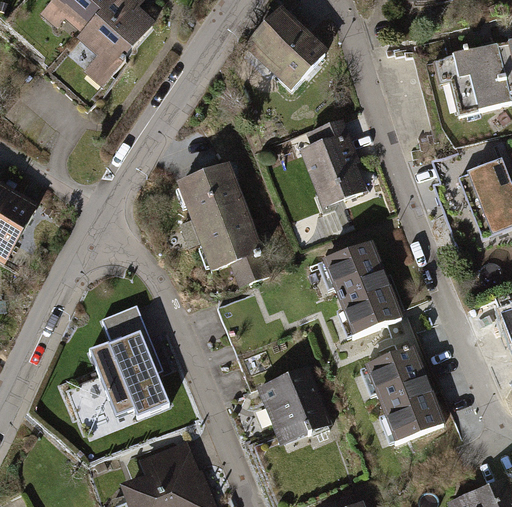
[(72,7),(91,24),(112,0),(55,0),(68,12),(72,7)]
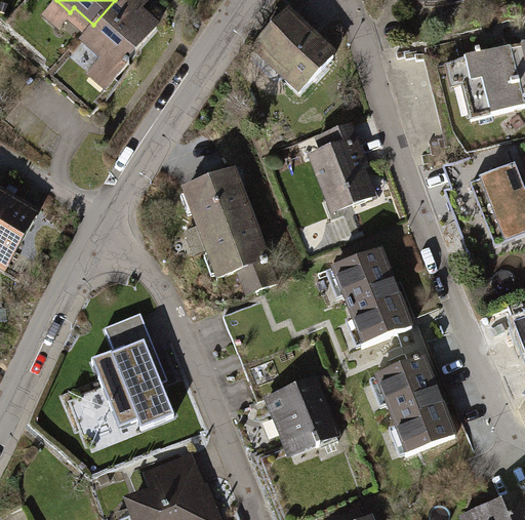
[(115,0),(93,25),(88,31),(108,48),(97,61),(115,75),(129,60),(126,57),(157,23),(133,2),(135,0),(115,0)]
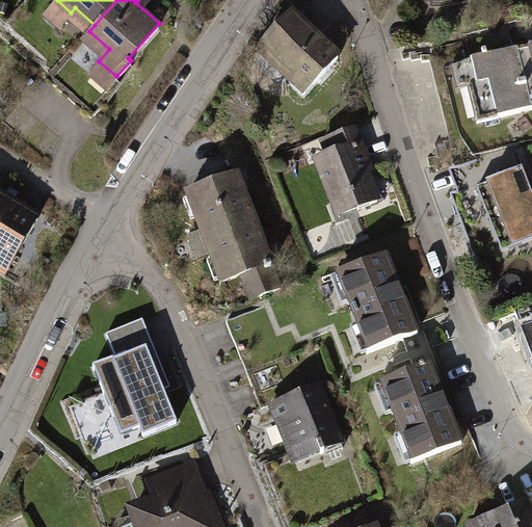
[(338,53),(292,10),(264,41),(291,66),(285,72),(303,89),(338,53)]
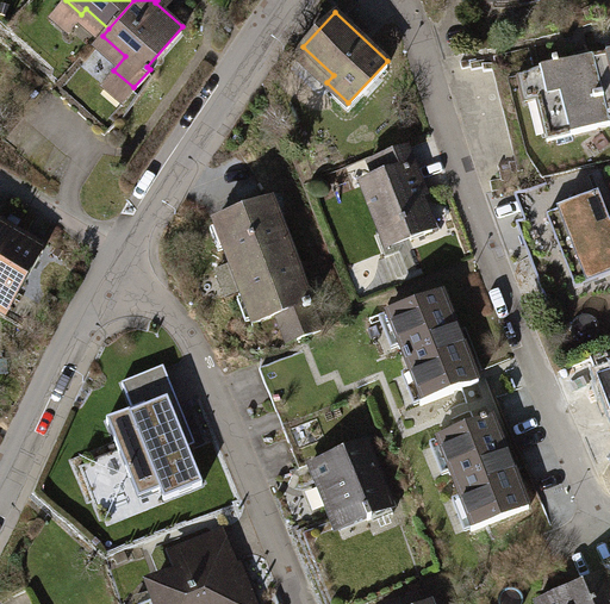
[(609,47),(595,51),(609,113),(609,47)]
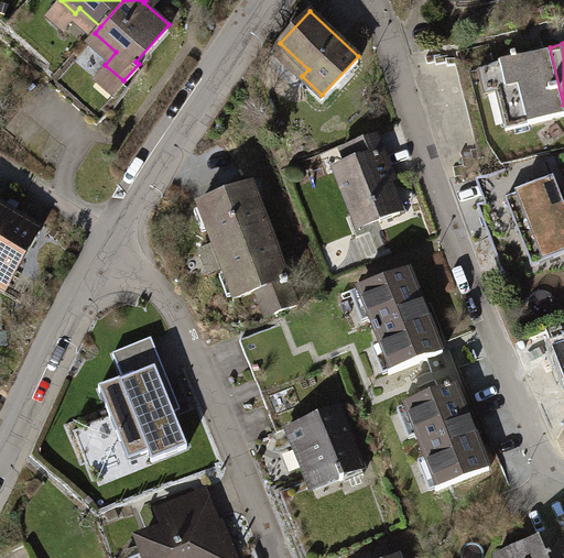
[(563,110),(563,105),(550,47),(498,61),(502,77),(498,78),(509,124),(563,110)]
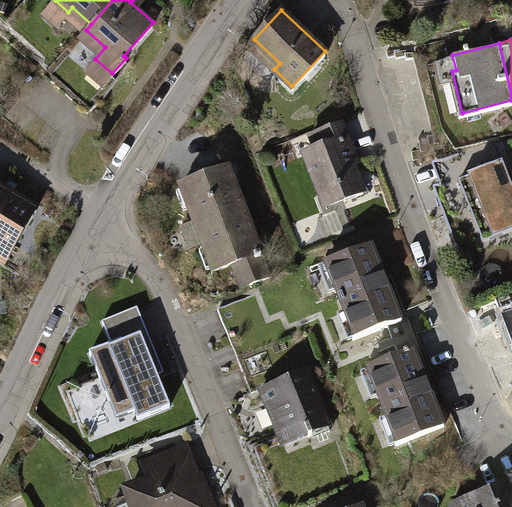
[(316,146),(304,151),(321,192),(340,185),(345,197),(363,189),(352,161),(353,161),(337,121),(310,132),(316,146)]
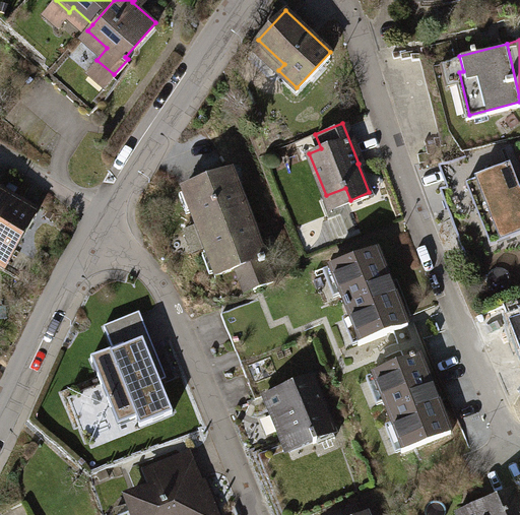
[(516,178),(509,159),(466,176),(485,224),(482,227),(480,228),(481,231),(482,232),(484,233),(488,232),(491,240),(519,229),(519,189),(517,182),(519,182),(519,181),(519,178),(519,177),(518,177),(516,178)]
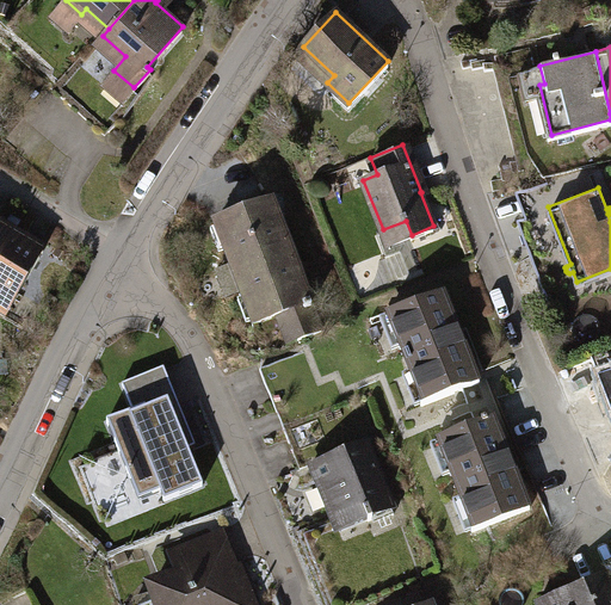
[(321,326),(272,198),(216,218),(254,320),(277,312),(288,339),(321,326)]
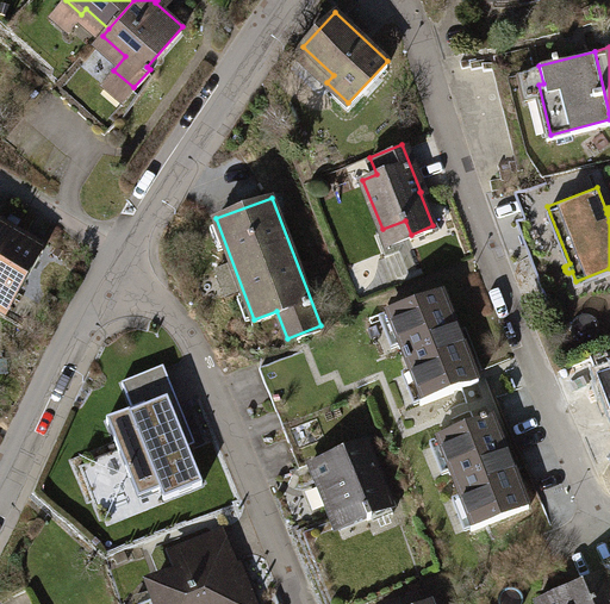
[(0,248),(13,228),(0,219),(0,248)]
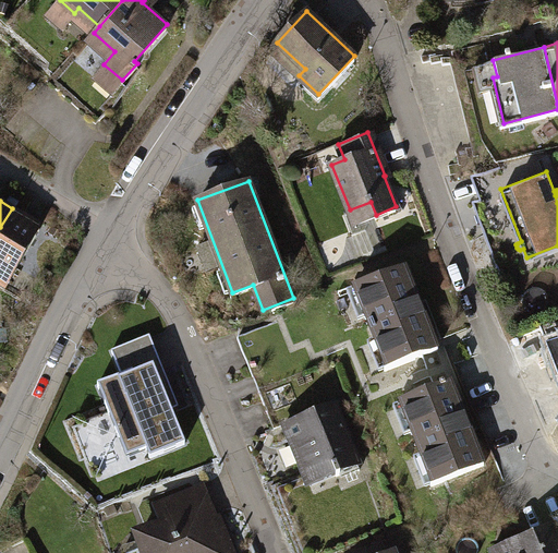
[(12,208),(0,227),(0,272),(9,277),(39,225),(12,208)]
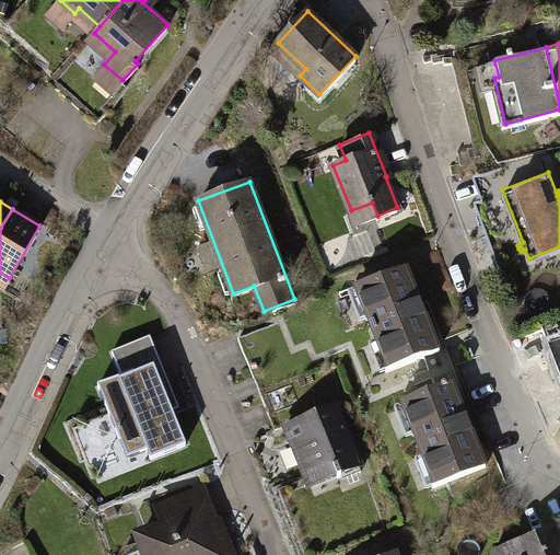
[(439,346),(406,266),(356,286),(368,315),(370,314),(373,321),(371,322),(374,330),(376,328),(378,336),(376,337),(388,366),(439,346)]
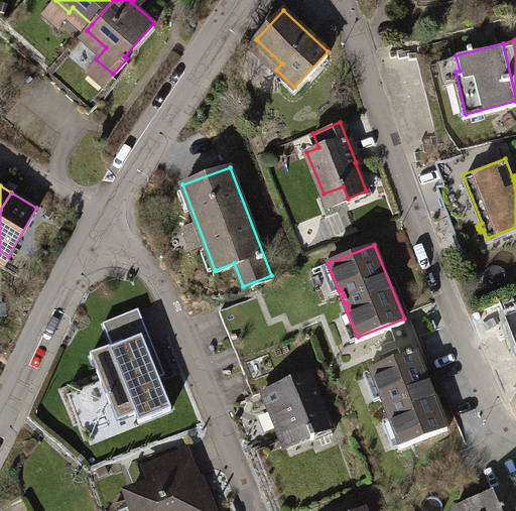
[(113,343),(91,352),(117,418),(135,411),(138,418),(171,405),(131,307),(103,320),(113,343)]
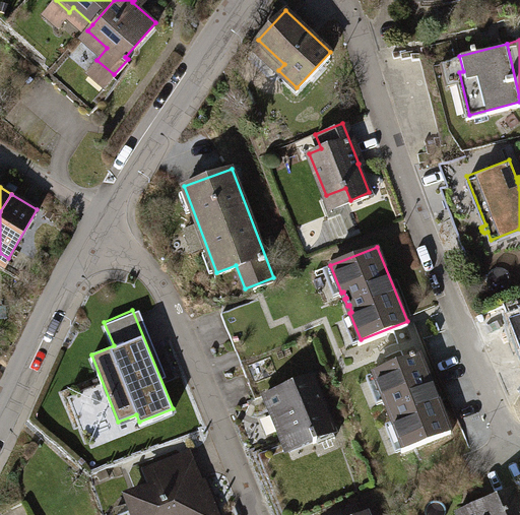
[(510,317),(519,343),(519,312),(519,313),(510,317)]
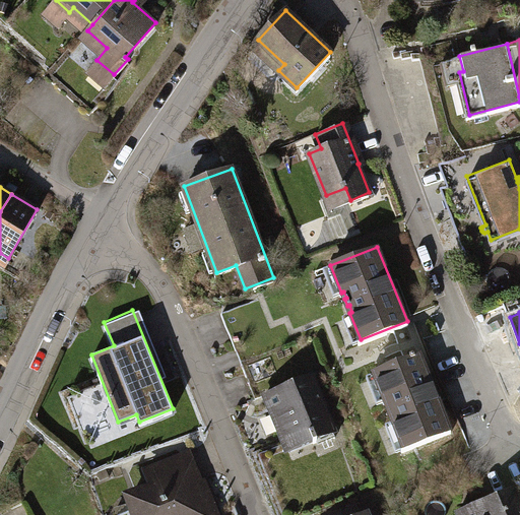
[(450,429),(420,353),(415,356),(413,352),(410,355),(411,358),(374,372),(385,400),(387,399),(394,419),(393,420),(403,447),(450,429)]
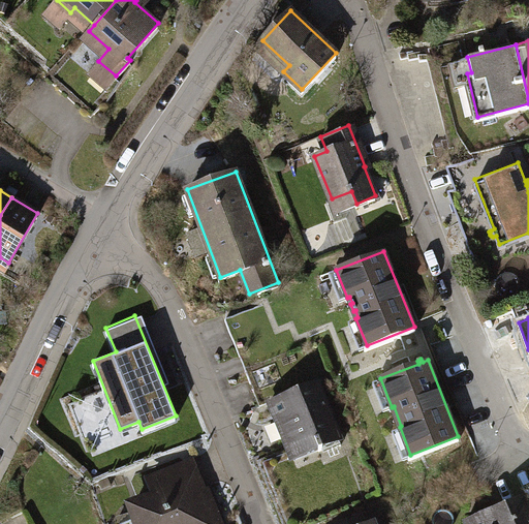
[(337,432),(315,378),(270,397),(294,457),(322,444),(320,439),(337,432)]
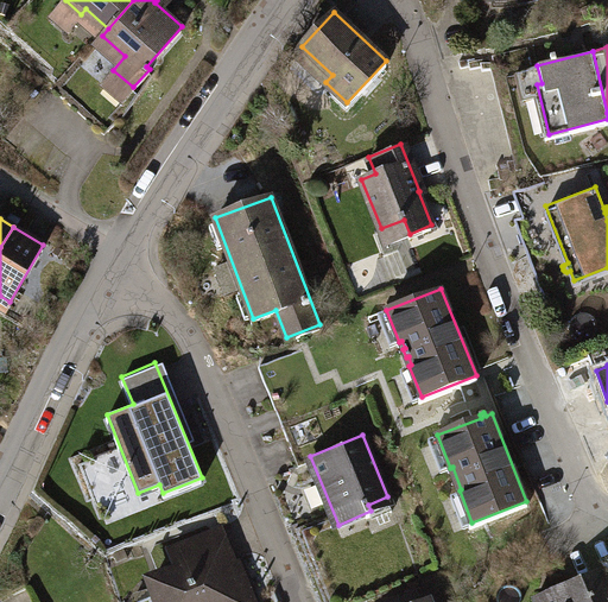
[(229,561),(222,544),(179,561),(182,565),(153,576),(163,601),(252,601),(239,568),(229,571),(226,563),(229,561)]
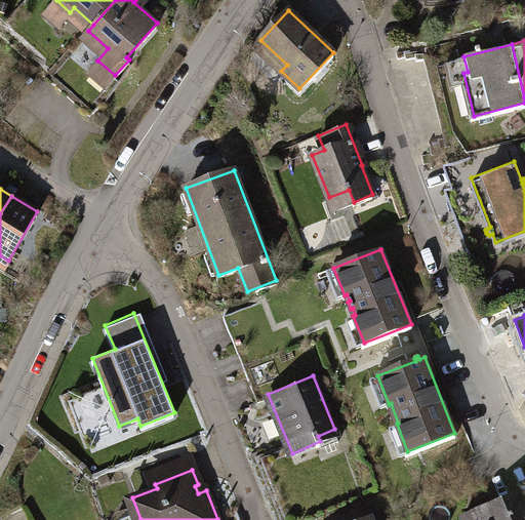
[(524,519),(524,500),(521,490),(460,516),(461,519),(524,519)]
